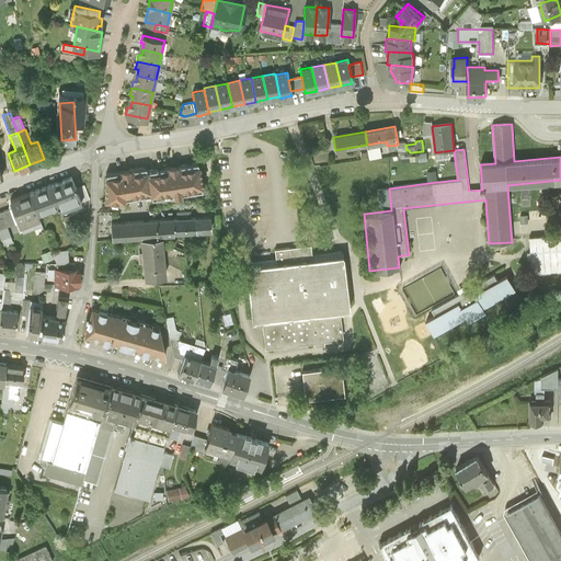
[(405,141),(398,142),(398,145),(400,155),(408,153),(407,150),(405,145),(405,141)]
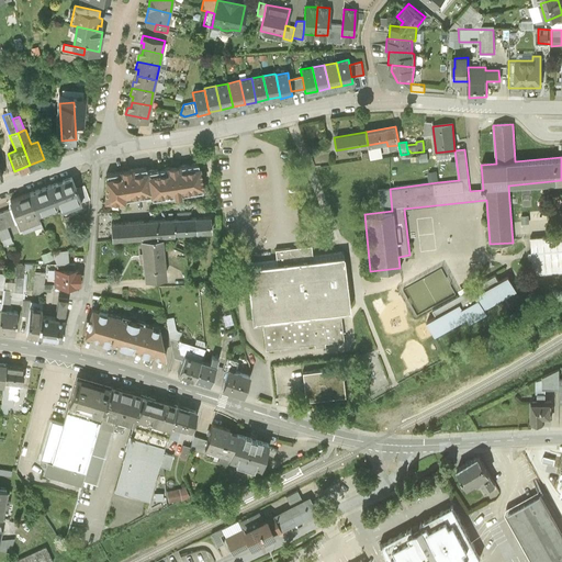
[(380,143),(368,145),(370,156),(382,154),(380,143)]
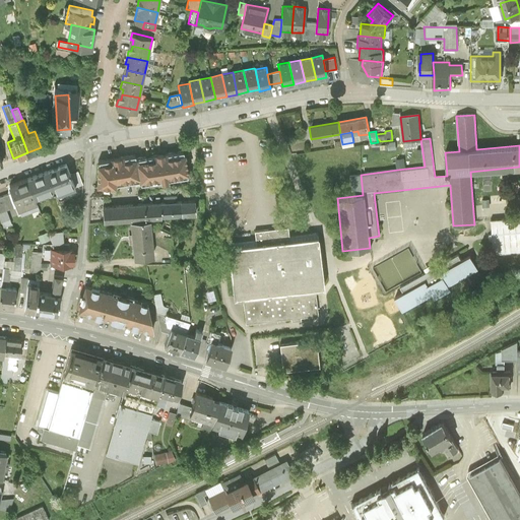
[(396,141),(388,142),(389,150),(397,148),(396,141)]
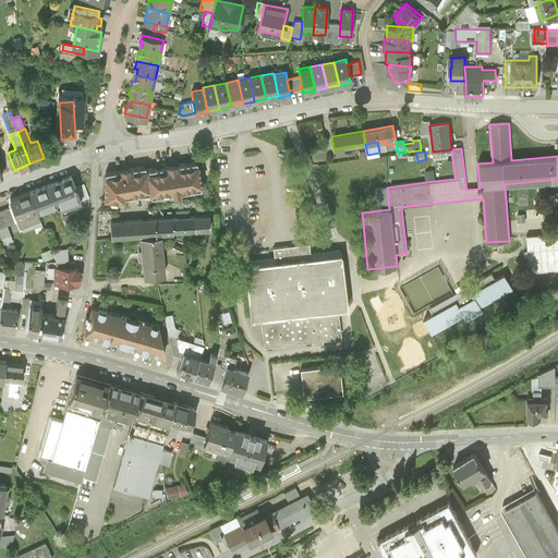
[(168,165),(146,169),(149,192),(150,196),(172,192),(173,193),(179,192),(179,191),(201,187),(199,183),(202,183),(198,164),(196,165),(196,160),(174,165),(174,162),(168,164),(168,165)]
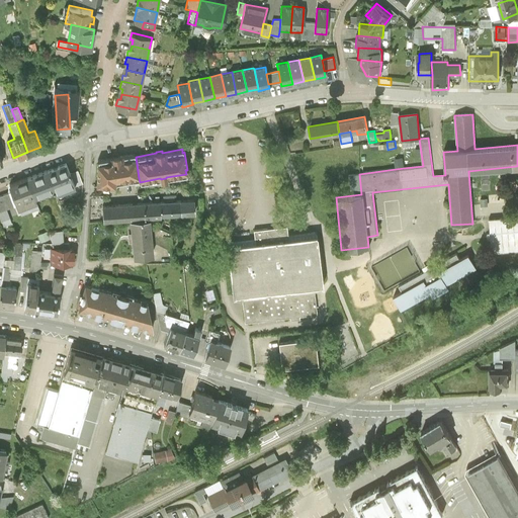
[(97,163),(96,183),(114,184),(114,182),(139,178),(136,157),(135,153),(119,156),(118,155),(112,156),(112,157),(97,159),(98,163),(97,163)]
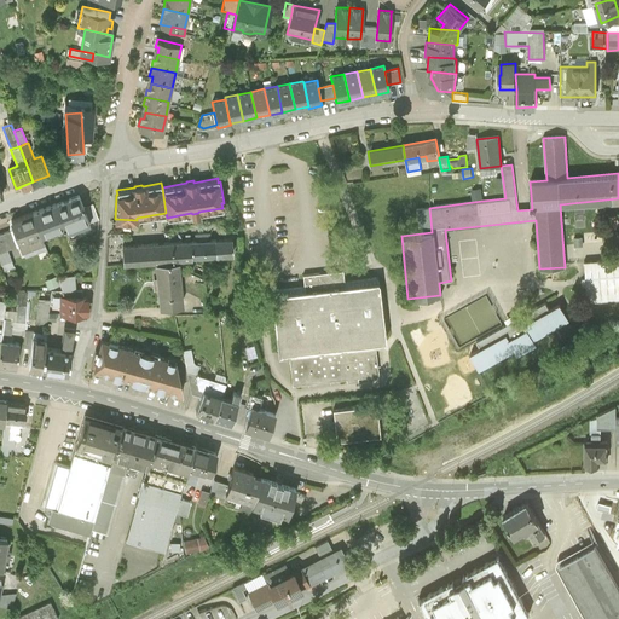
[(481,189),(472,191),(473,202),(482,201),(481,189)]
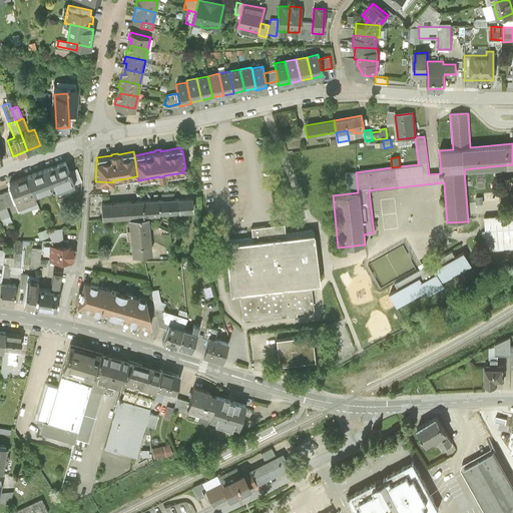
[(46,168),(53,186),(55,190),(73,183),(68,170),(64,161),(46,168)]
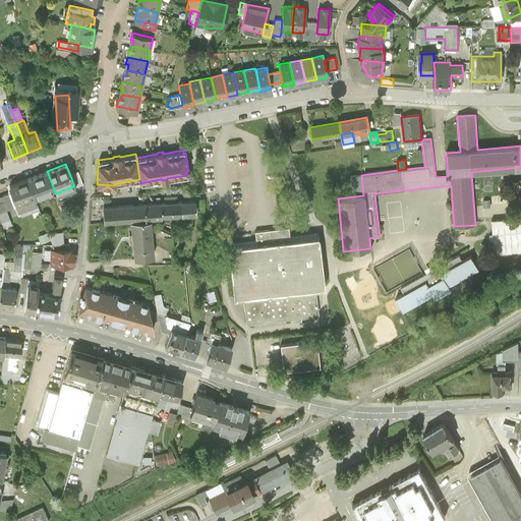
[(77,170),(69,173),(74,186),(82,183),(77,170)]
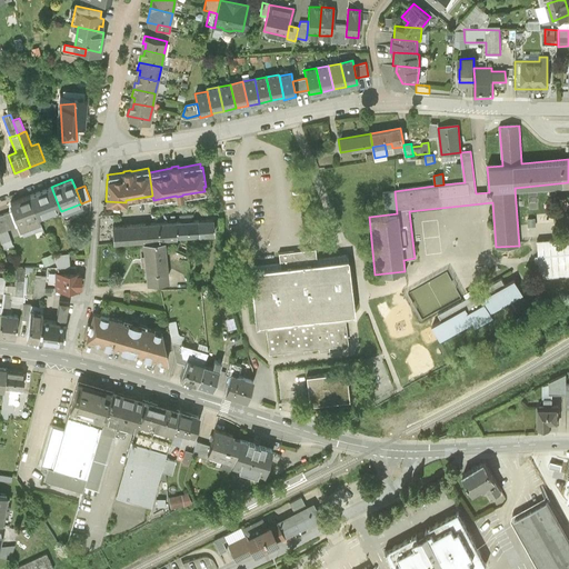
[(59,207),(51,187),(31,195),(39,215),(59,207)]
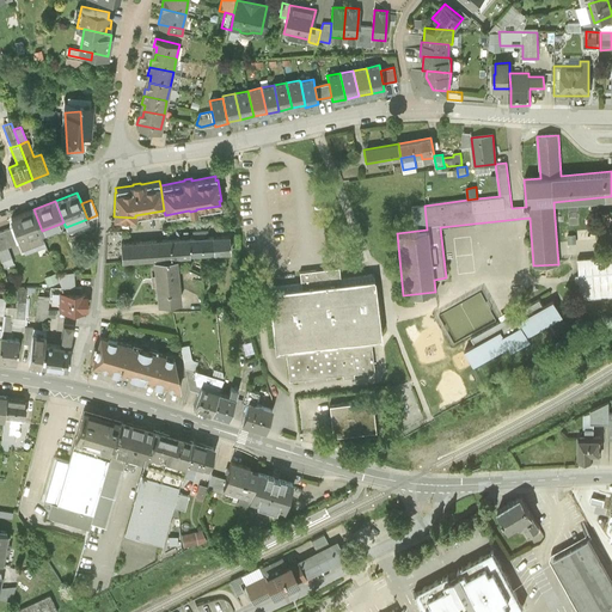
[(42,231),(34,209),(12,218),(23,243),(43,236),(42,231)]
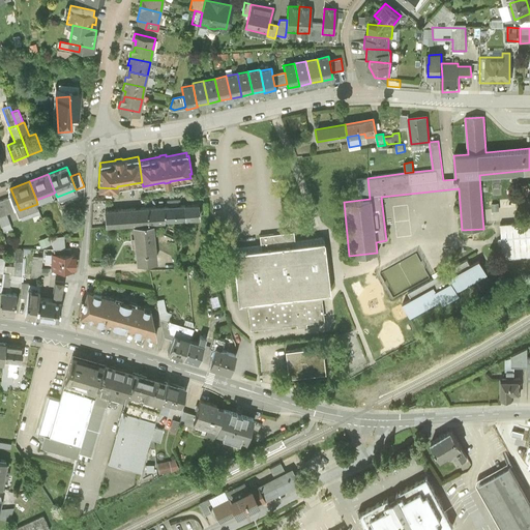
[(16,212),(9,196),(0,198),(0,212),(5,229),(12,227),(8,214),(16,212)]
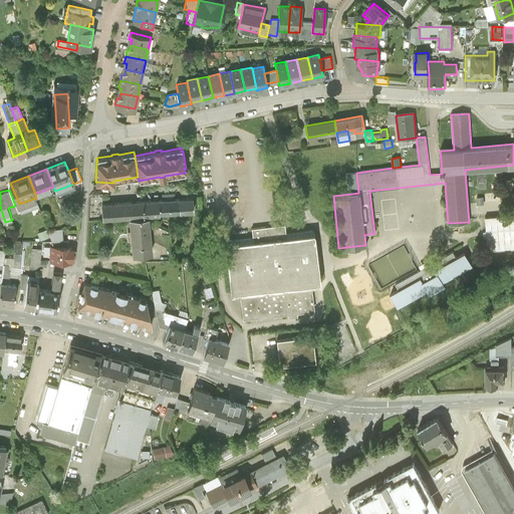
[(163,200),(157,200),(158,214),(194,211),(192,197),(174,198),(174,194),(163,195),(163,200)]
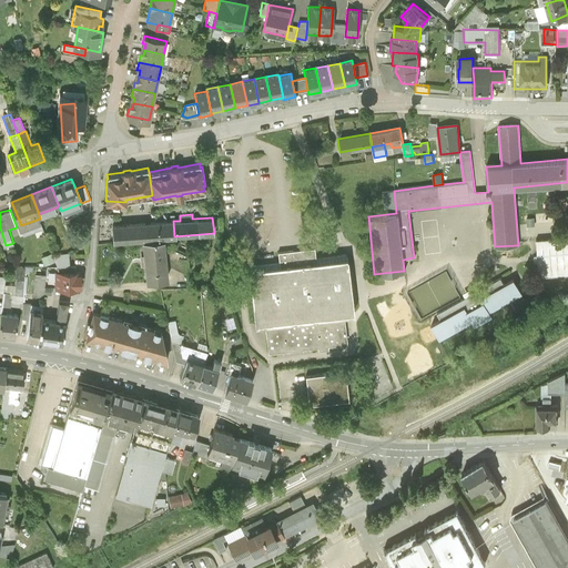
[(112,226),(113,241),(174,236),(173,221),(112,226)]
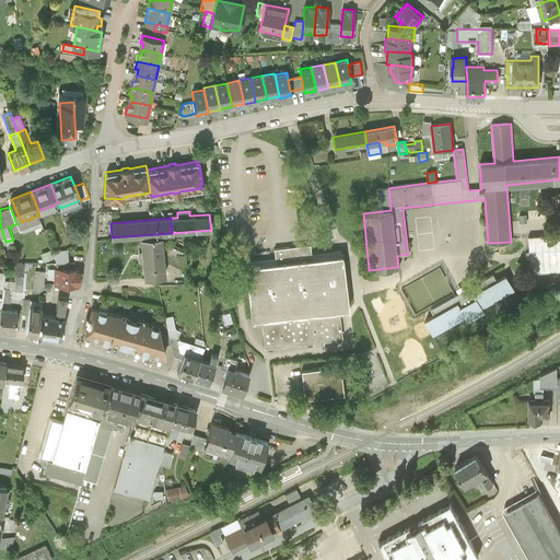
[(559,269),(559,233),(528,236),(532,272),(559,269)]
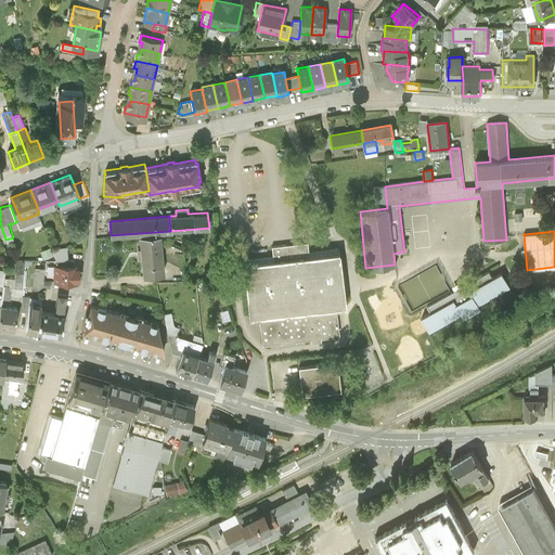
[(159,234),(140,235),(143,273),(163,271),(159,234)]
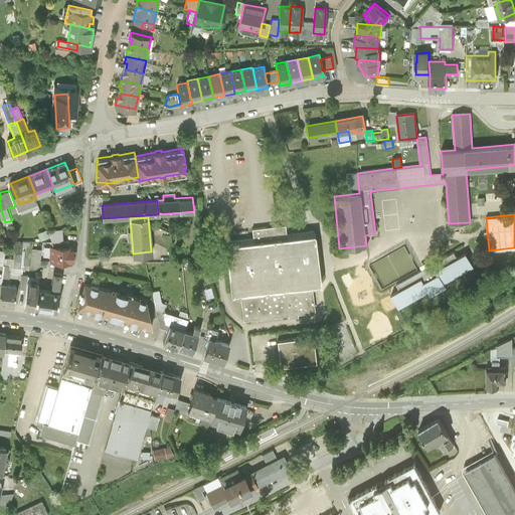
[(252,237),(224,241),(230,295),(240,294),(242,320),(315,312),(312,285),(320,284),(314,230),(286,233),(285,223),(251,227),(252,237)]
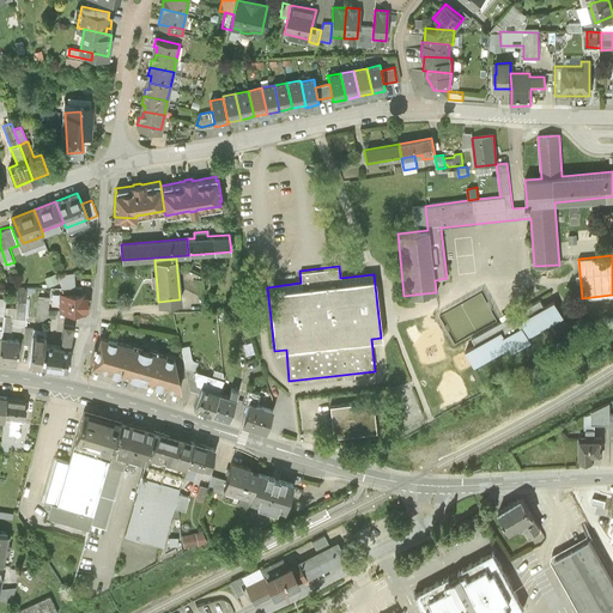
[(55,272),(44,277),(48,285),(59,281),(55,272)]
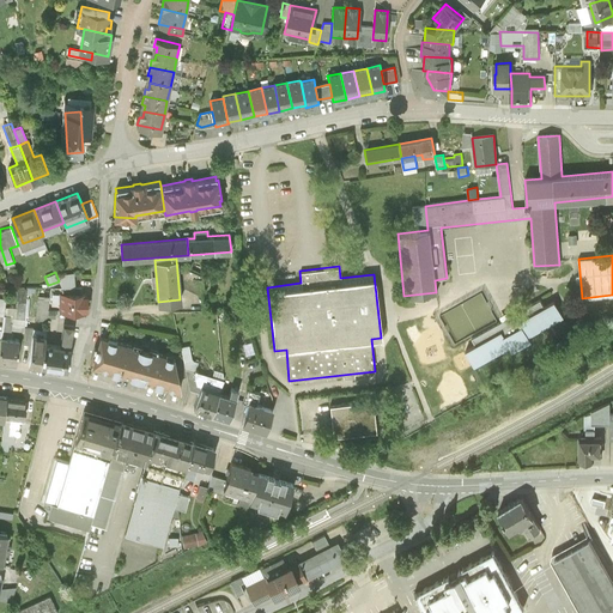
[(74,272),(55,272),(61,286),(74,285),(74,272)]
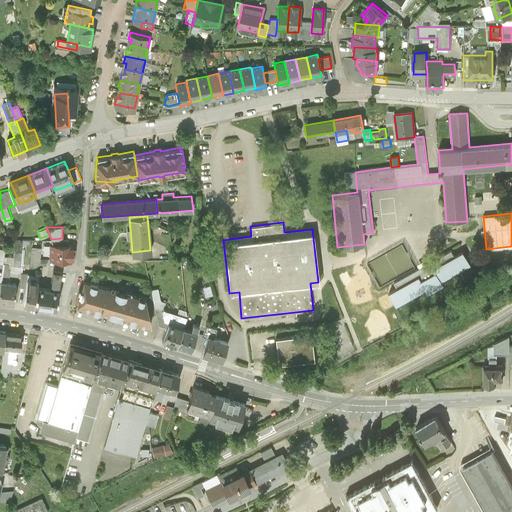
[(16,239),(14,266),(25,267),(27,240),(16,239)]
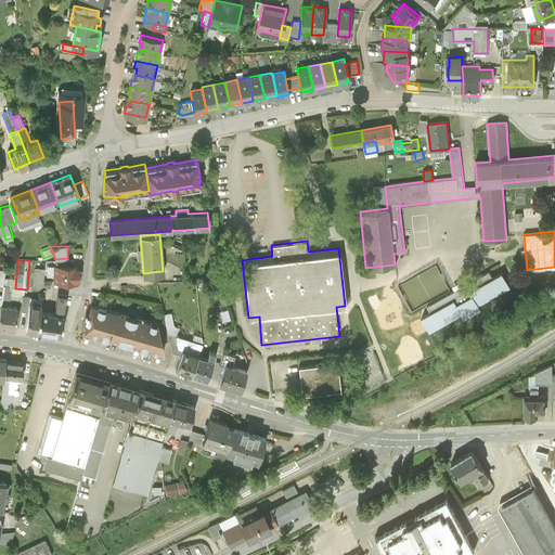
[(78,266),(56,266),(56,281),(78,281),(78,266)]
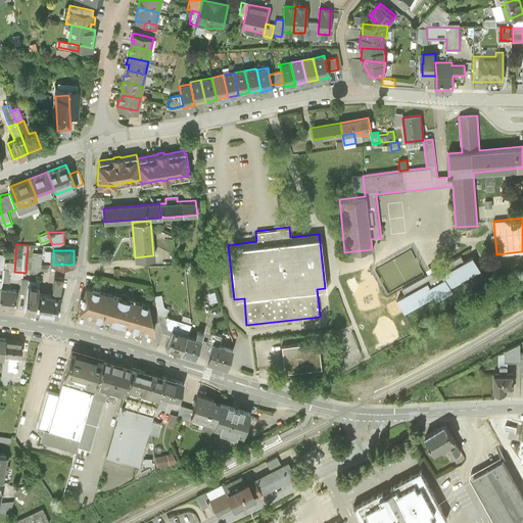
[(42,253),(33,252),(31,272),(39,273),(42,253)]
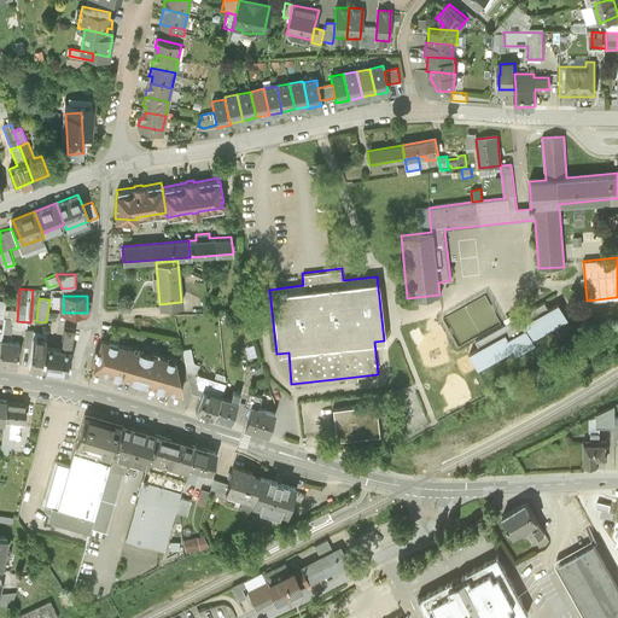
[(559,302),(549,308),(546,302),(476,339),(479,347),(470,353),(478,368),(514,349),(517,354),(536,343),(532,338),(569,319),(559,302)]
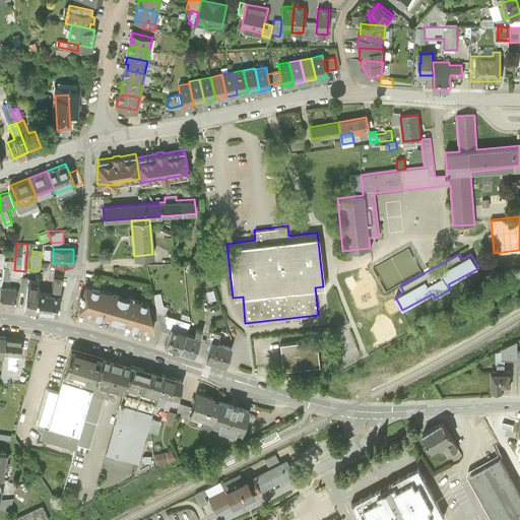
[(3,267),(0,285),(8,286),(10,273),(8,273),(9,267),(3,267)]
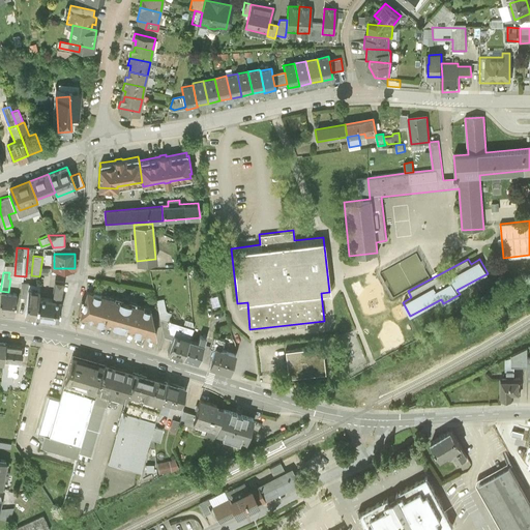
[(53,298),(61,299),(63,281),(55,280),(53,298)]
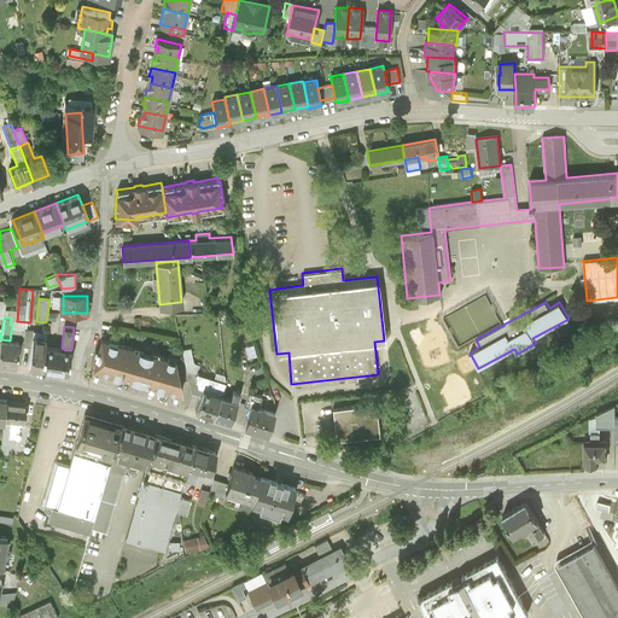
[(36,331),(25,328),(24,347),(30,347),(31,337),(35,337),(36,331)]
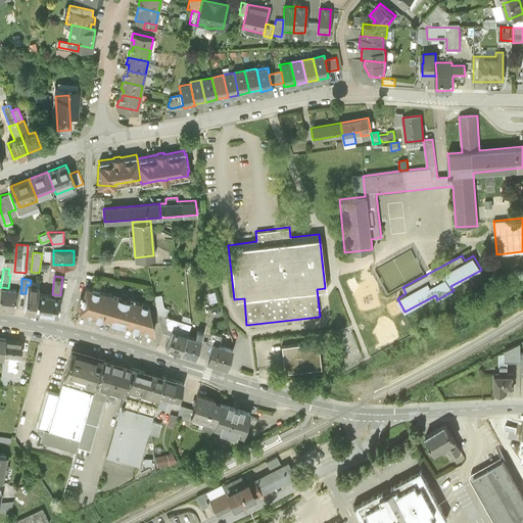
[(30,285),(27,285),(26,293),(24,310),(36,312),(38,292),(39,286),(30,285)]
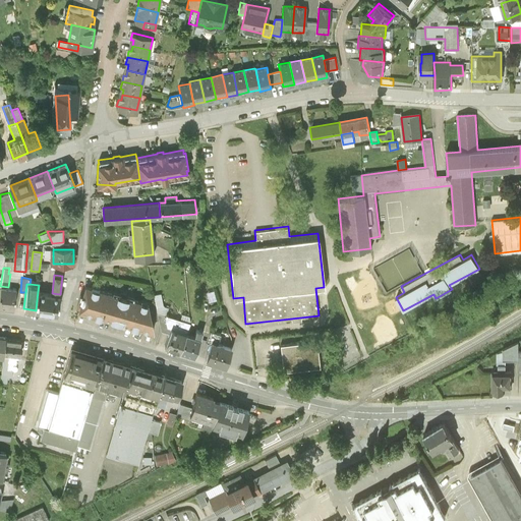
[(8,287),(0,286),(0,288),(0,304),(13,306),(15,288),(8,287)]
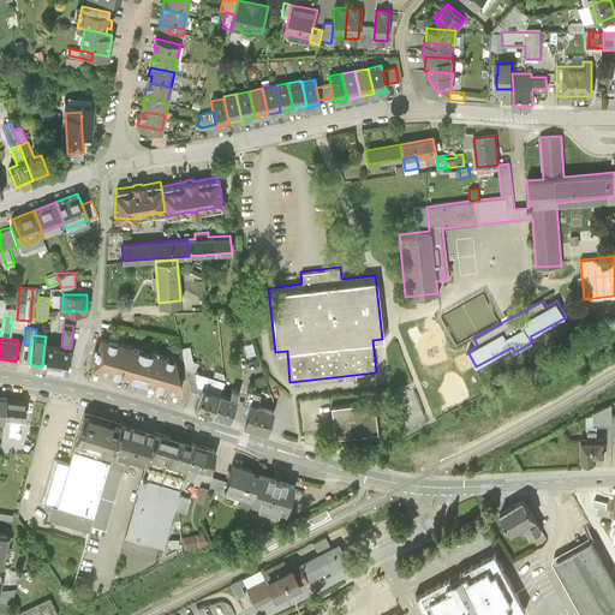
[(93,366),(135,378),(144,351),(101,338),(93,366)]
